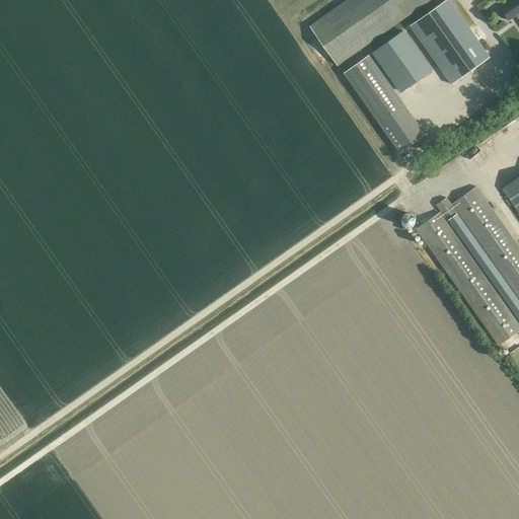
[(430,0),(347,0),(310,26),(338,65),(430,0)]
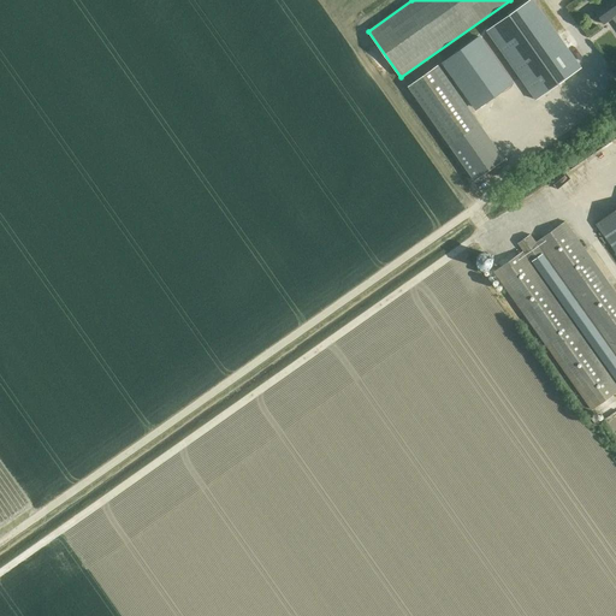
[(533,0),(529,0),(486,30),(535,100),(581,67),(533,0)]
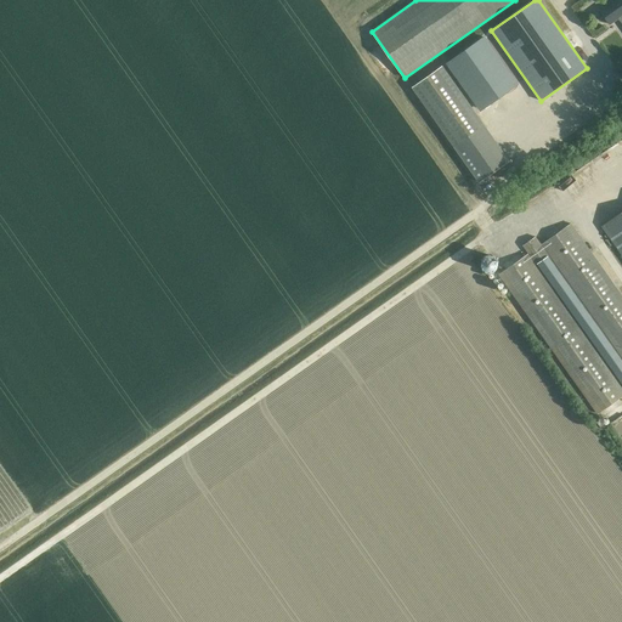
[(581,0),(577,0),(572,5),(576,10),(583,4),(581,0)]
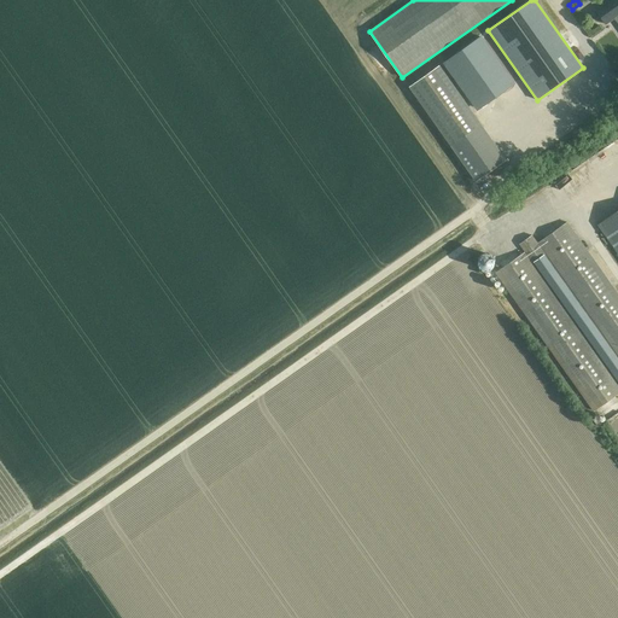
[(617,0),(611,0),(596,11),(606,23),(616,16),(617,12),(617,0)]
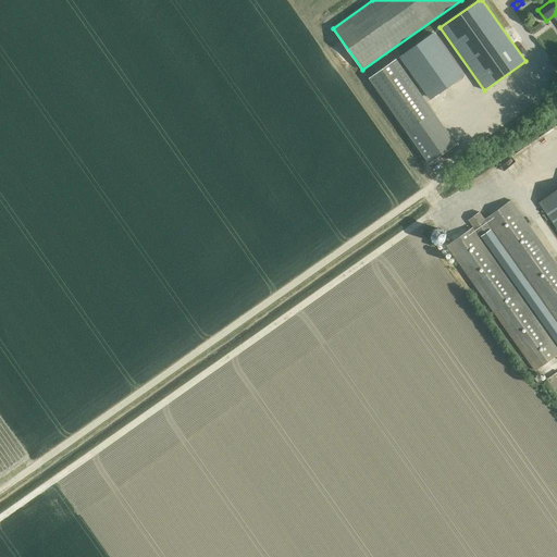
[(434,34),(400,57),(430,98),(462,74),(434,34)]
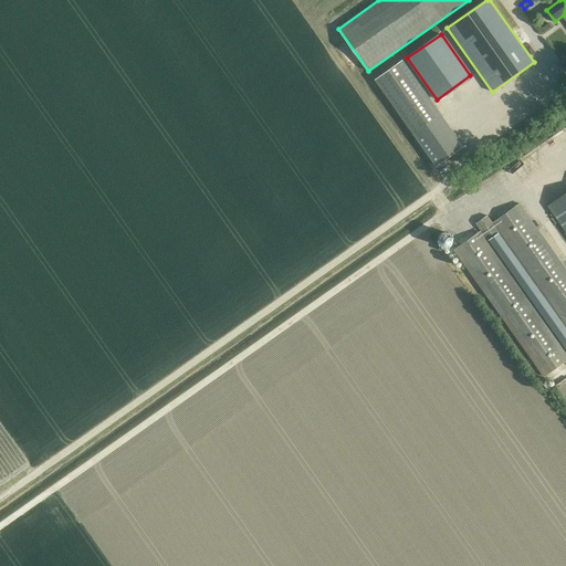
[(375,79),(413,134),(437,166),(463,146),(402,60),(375,79)]
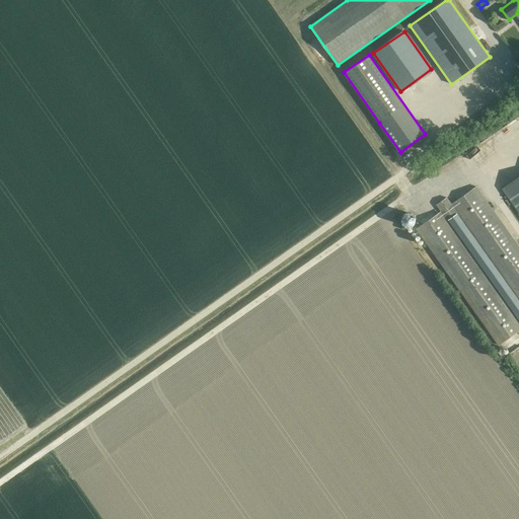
[(518,176),(502,189),(518,212),(518,176)]
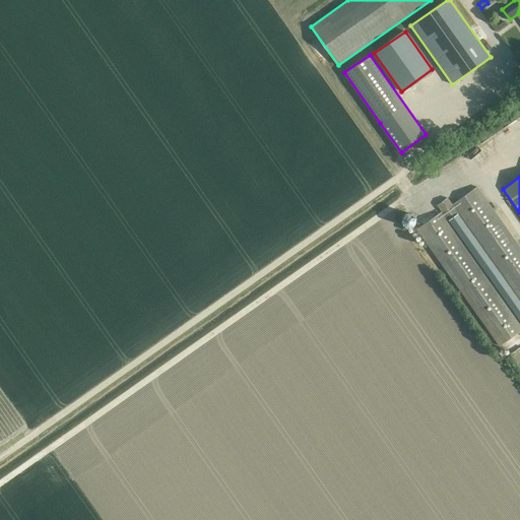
[(417,230),(500,346),(519,331),(519,323),(447,221),(459,213),(519,299),(519,247),(477,187),(452,204),(448,198),(438,205),(442,211),(417,230)]
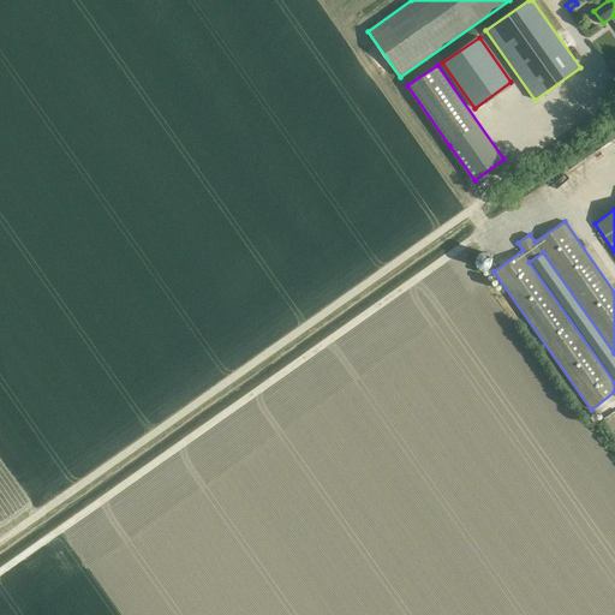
All buildings are outlined.
